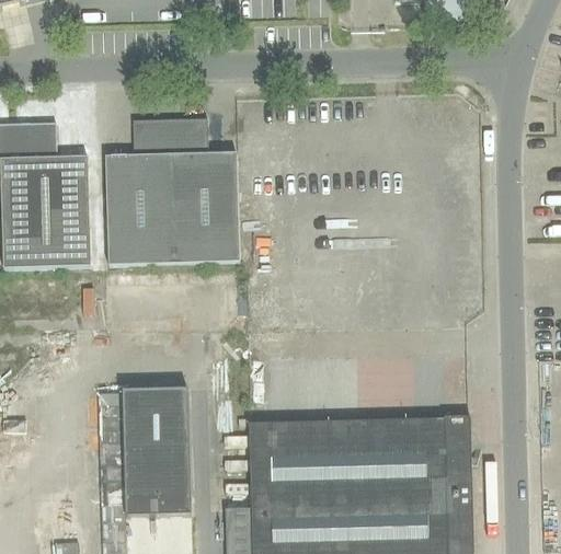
[(393,0),(423,0),(424,25),(472,24),(471,0),(393,0)]
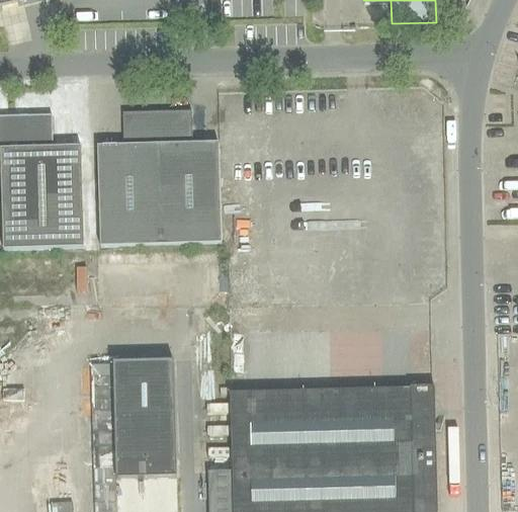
[(120,142),(94,143),(97,243),(219,240),(216,140),(189,140),(188,107),(119,109),(120,142)]
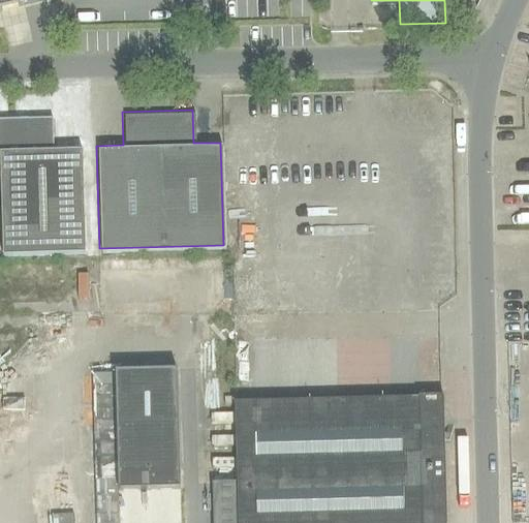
[(52,147),(51,114),(0,115),(0,224),(1,251),(83,249),(81,146),(52,147)]
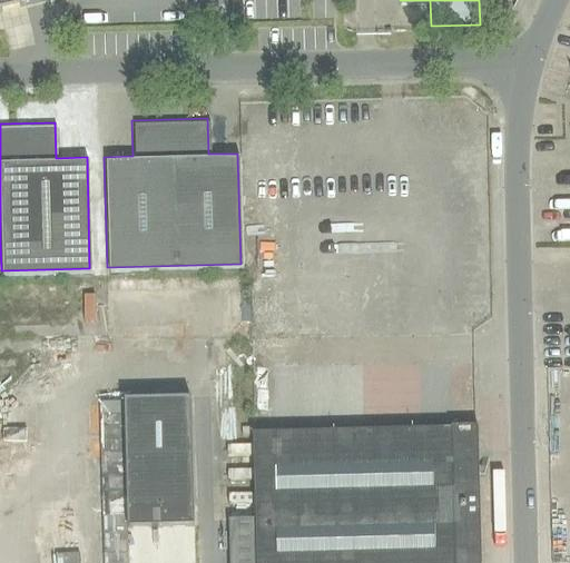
[(190,394),(124,396),(127,522),(194,521),(190,394)]
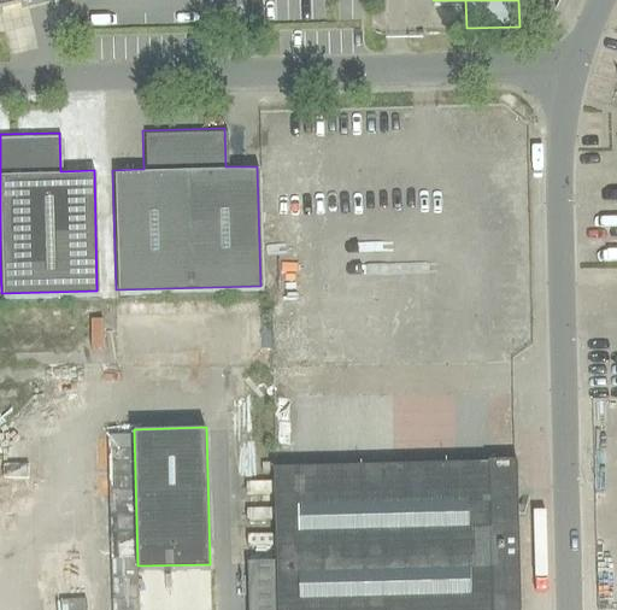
[(66,428),(66,438),(117,439),(117,429),(66,428)]
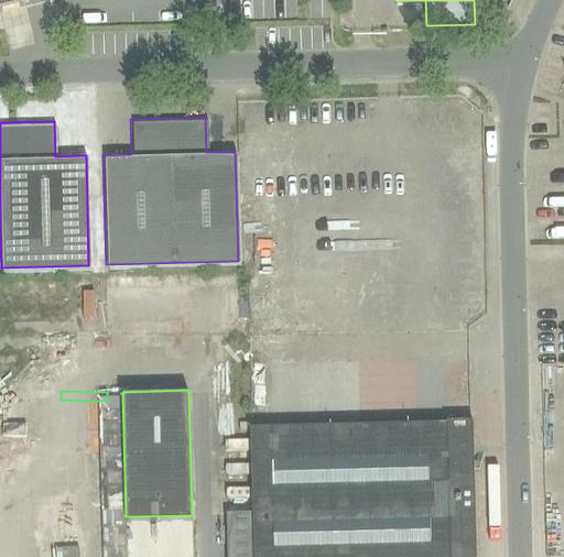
[(108,418),(61,417),(61,427),(108,429),(108,418)]
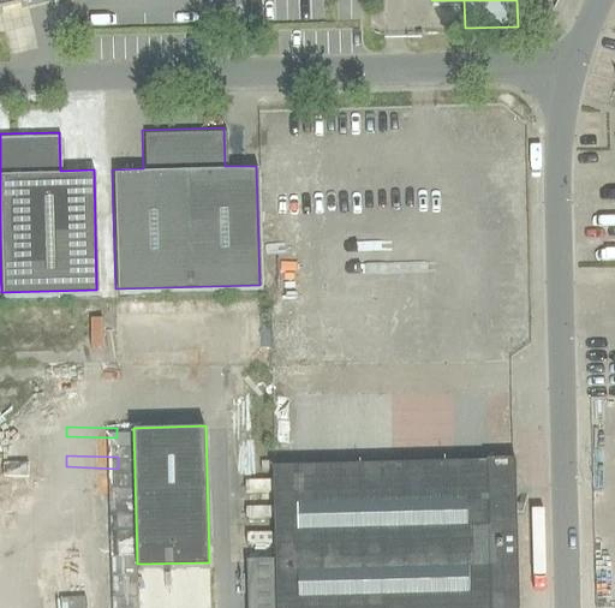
[(519,589),(515,456),(487,457),(487,459),(273,464),(275,556),(276,607),(476,607),(476,590),(519,589)]
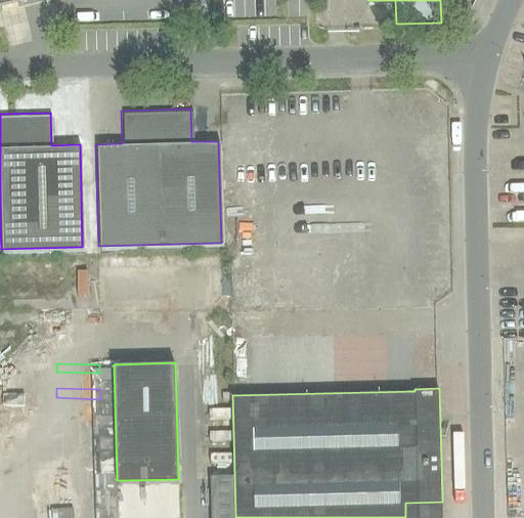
[(98,423),(98,414),(57,414),(57,423),(98,423)]
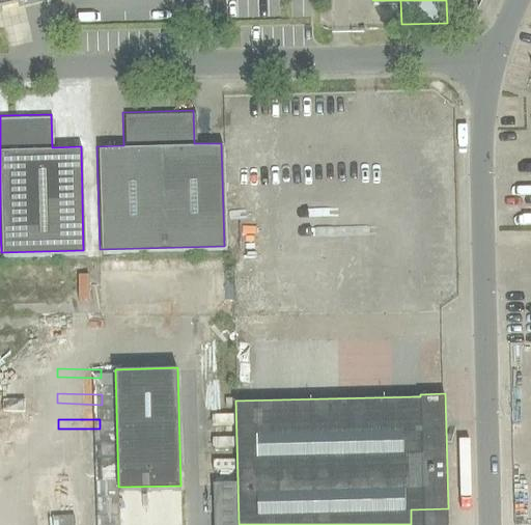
[(58,447),(59,458),(103,456),(102,445),(58,447)]
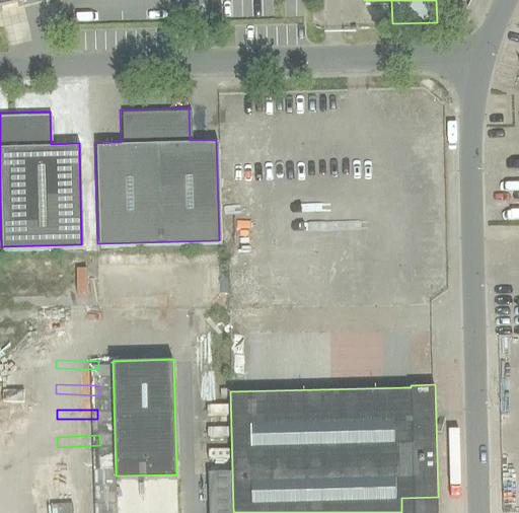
[(58,472),(101,470),(100,453),(58,455),(58,472)]
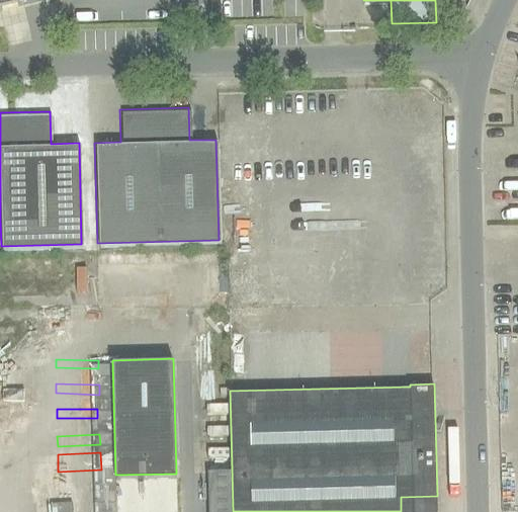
[(233,511),(232,468),(208,468),(208,511),(233,511)]
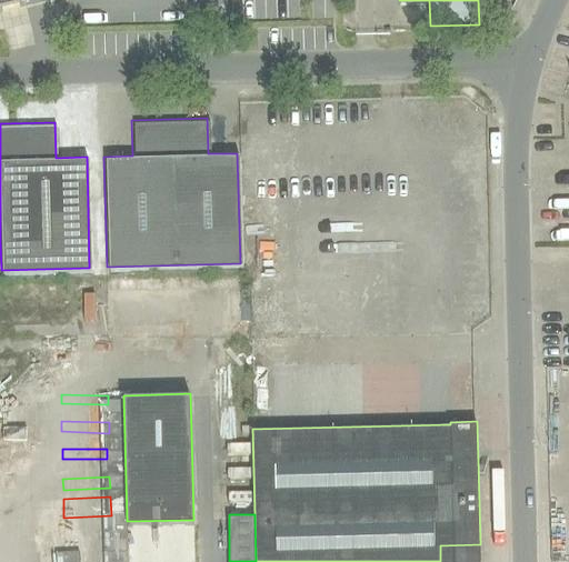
[(63,531),(65,545),(111,544),(111,530),(63,531)]
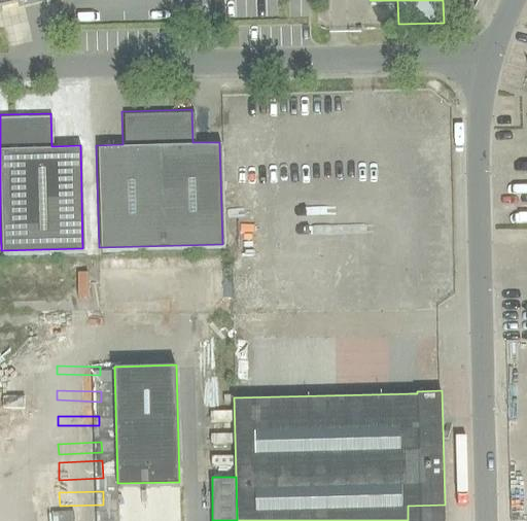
[(444,520),(444,508),(445,508),(445,505),(408,506),(408,520),(444,520)]
